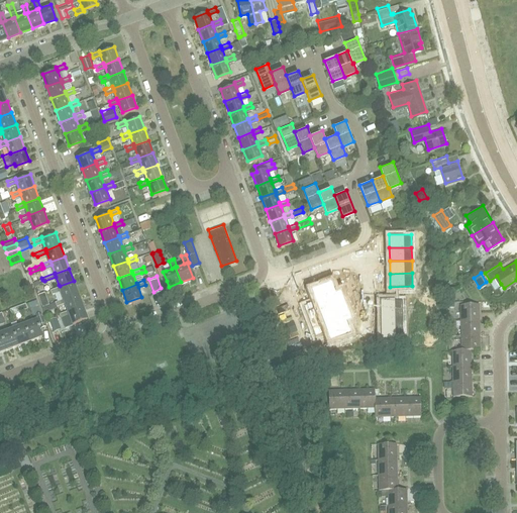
[(64,298),(78,293),(74,281),(60,286),(59,285),(50,288),(53,292),(61,289),(64,296),(64,298)]
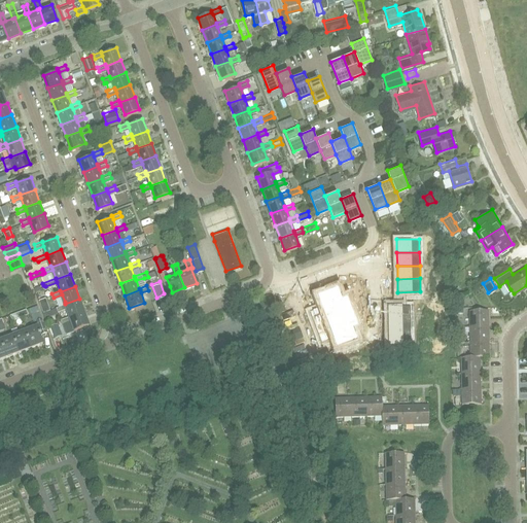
[(320,305),(310,309),(322,341),(332,337),(337,347),(357,339),(353,327),(358,325),(347,297),(342,299),(338,287),(317,294),(320,305)]
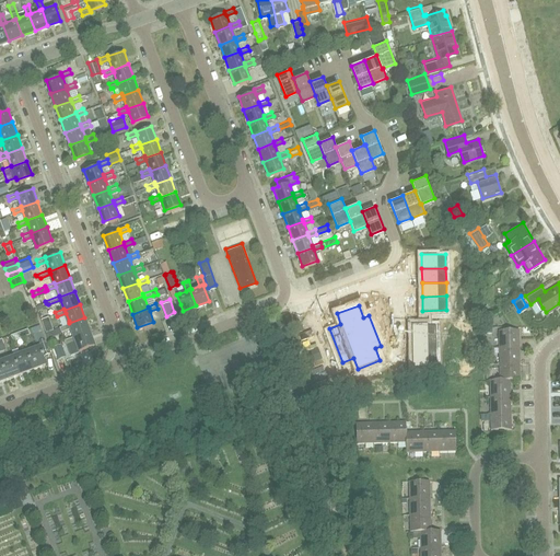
[(48,313),(41,316),(46,329),(54,327),(48,313)]
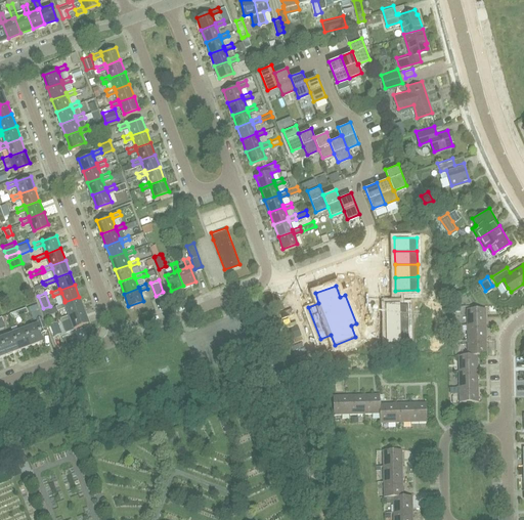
[(70,314),(83,308),(79,297),(64,302),(64,300),(56,303),(57,308),(66,305),(69,312),(70,314)]
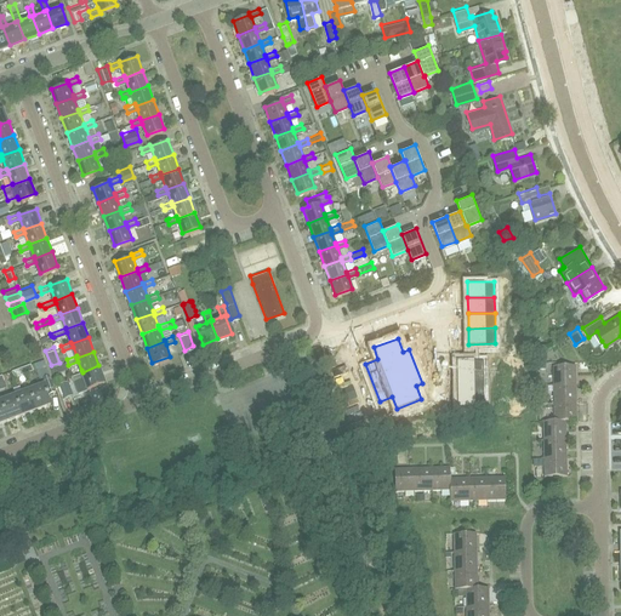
[(483,358),(456,358),(457,374),(484,374),(483,358)]
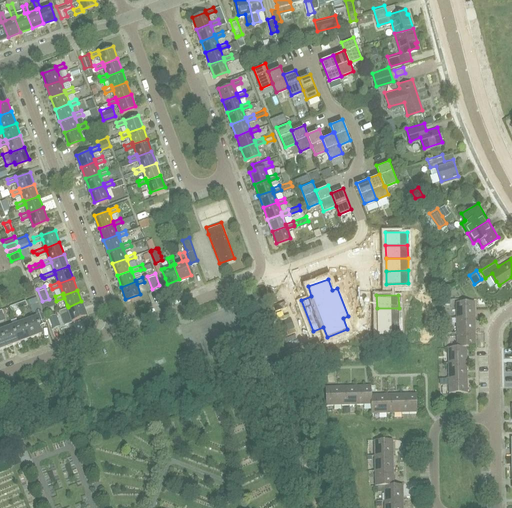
[(456,315),(475,315),(474,299),(455,300),(456,315)]
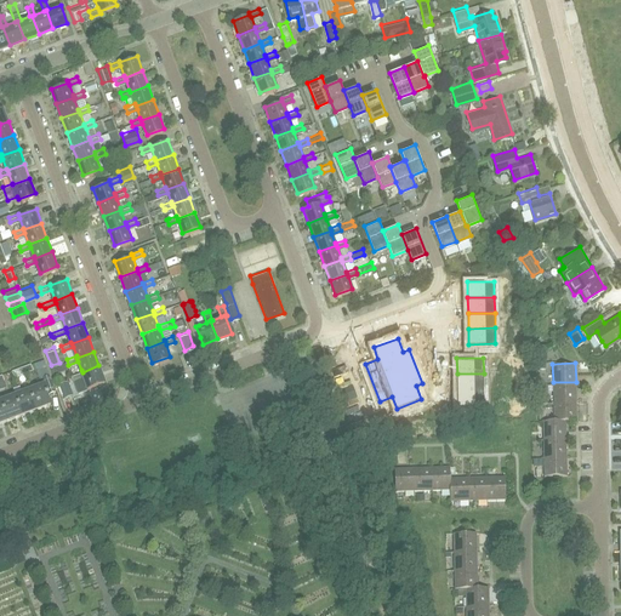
[(22,365),(12,369),(15,374),(16,374),(18,377),(24,374),(23,370),(22,365)]
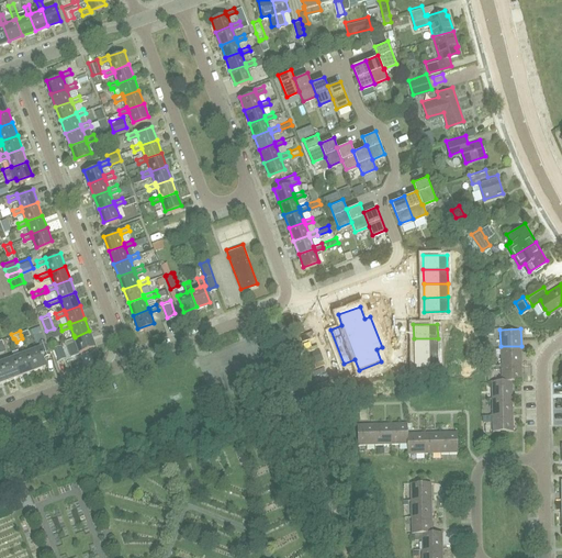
[(75,337),(74,335),(65,338),(67,344),(76,341),(79,350),(94,345),(89,331),(75,337)]
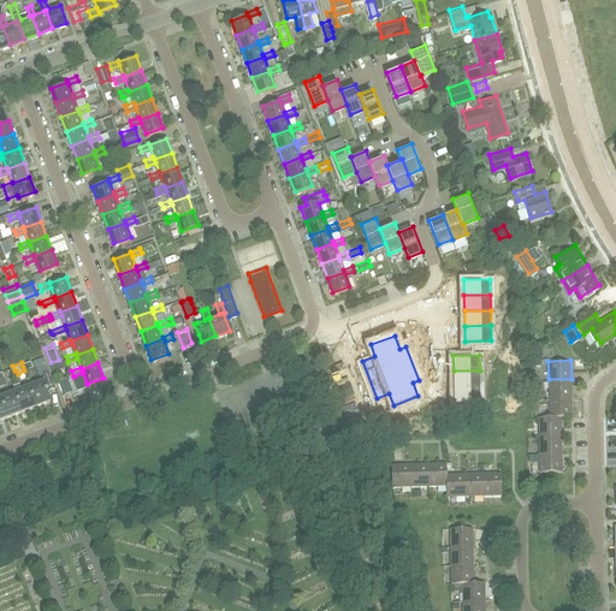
[(42,372),(45,378),(48,387),(55,385),(49,369),(42,372)]
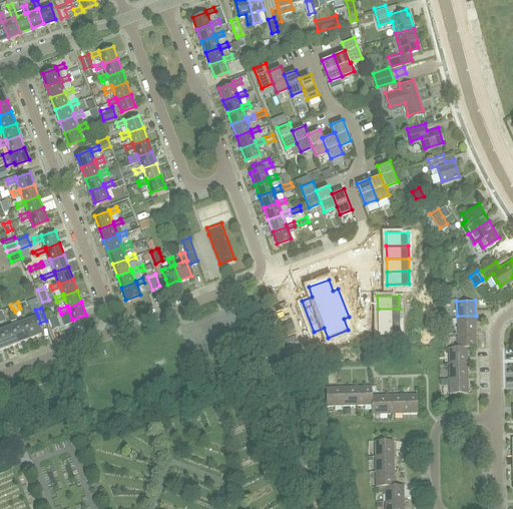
[(400,309),(378,309),(378,322),(400,322),(400,309)]
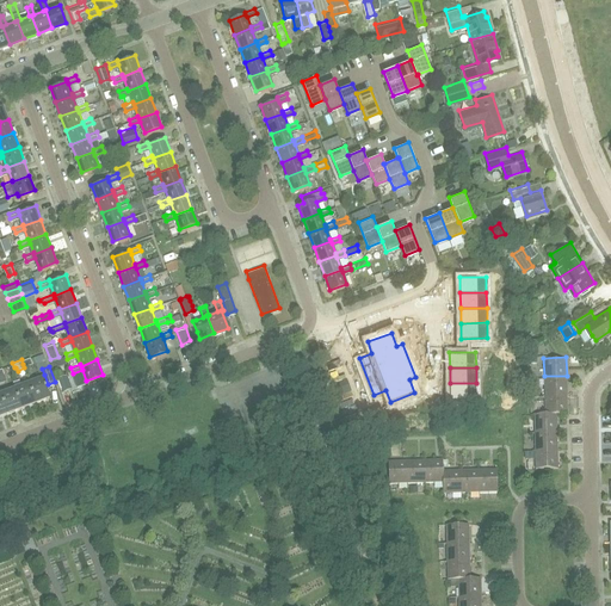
[(63,388),(72,385),(67,372),(57,375),(63,388)]
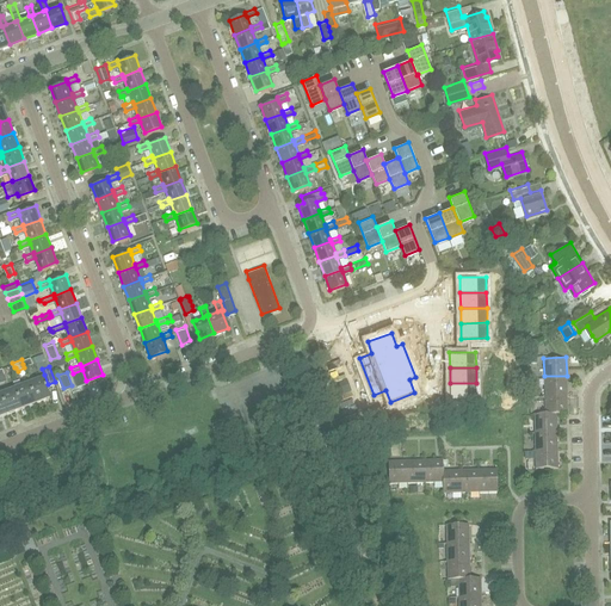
[(48,384),(44,375),(29,381),(36,400),(49,394),(45,385),(48,384)]
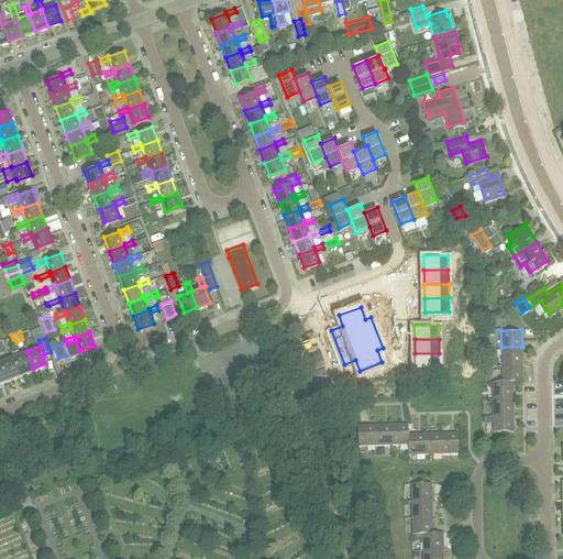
[(501,363),(522,363),(522,347),(501,347),(501,363)]
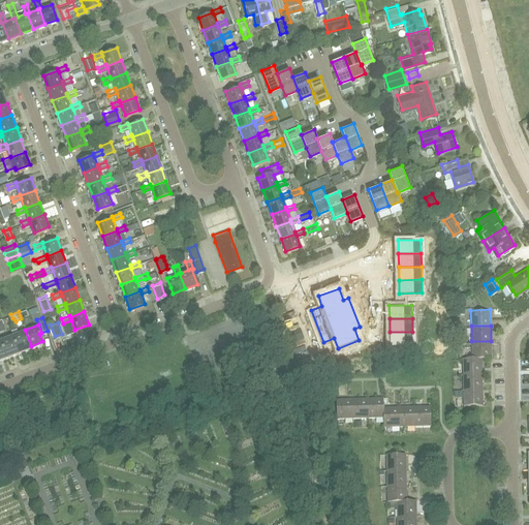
[(19,350),(31,346),(25,330),(12,334),(19,350)]
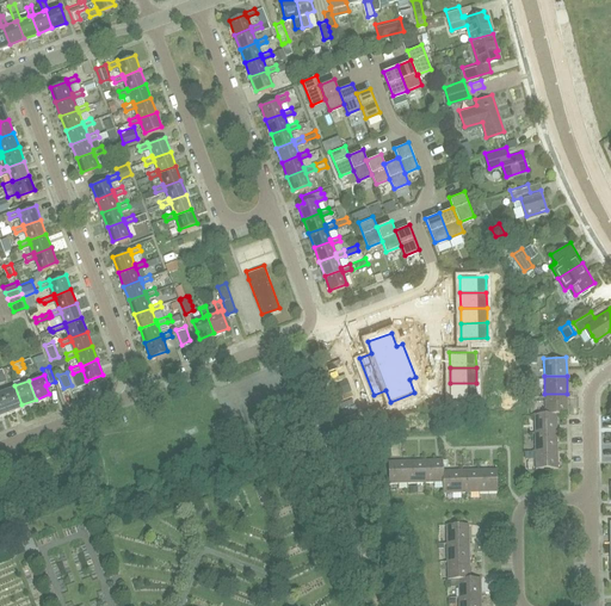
[(450,399),(476,399),(476,383),(450,383),(450,399)]
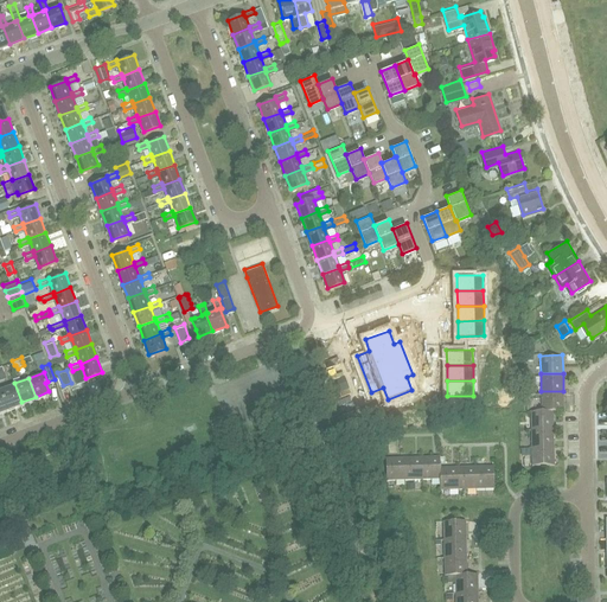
[(7,407),(21,402),(14,383),(0,388),(7,407)]
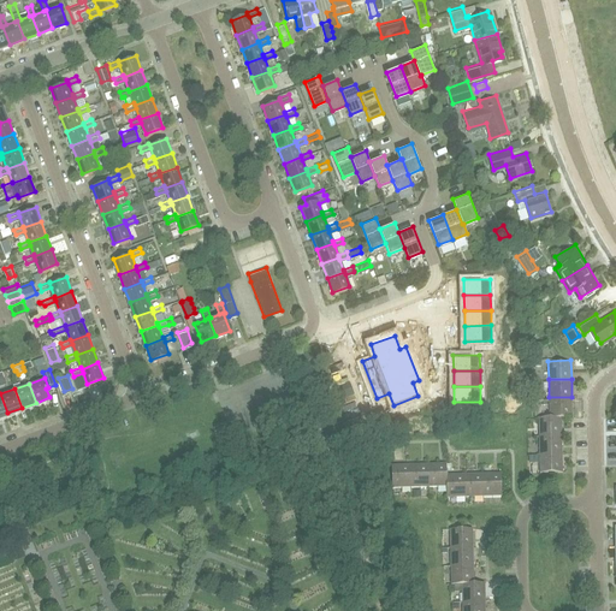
[(549,415),(561,415),(572,415),(572,397),(549,397),(549,415)]
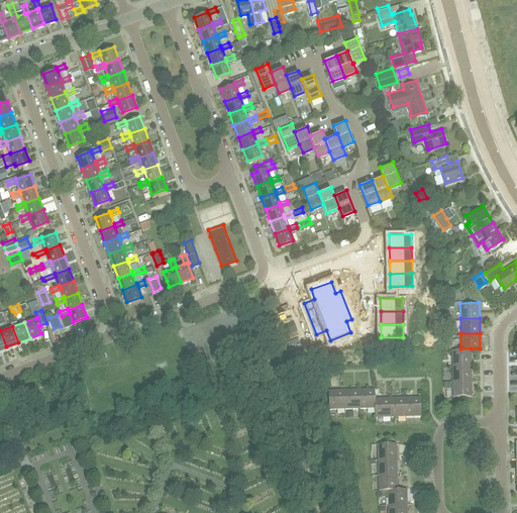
[(452,364),(471,364),(471,348),(460,348),(451,348),(452,364)]
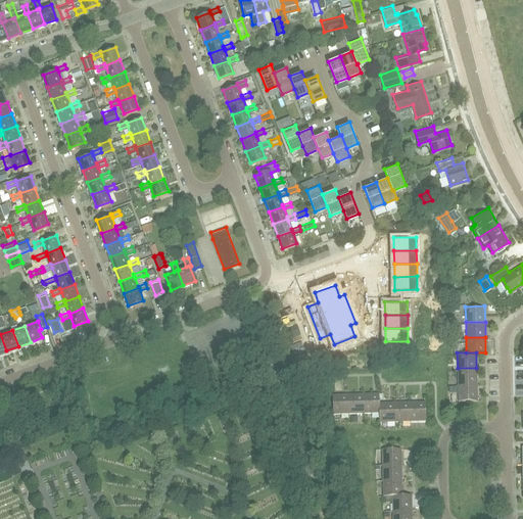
[(458,384),(477,383),(476,368),(458,368),(458,384)]
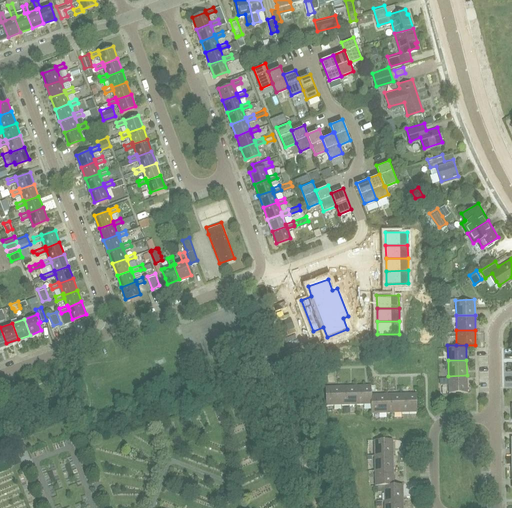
[(467,375),(448,376),(448,391),(467,390),(467,375)]
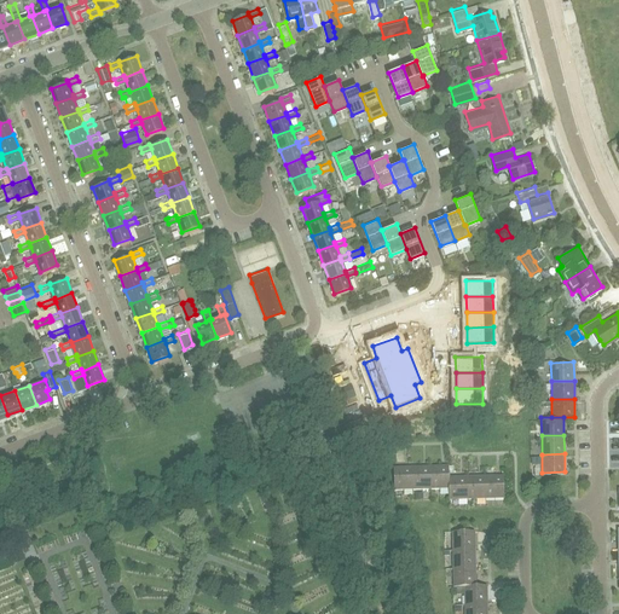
[(449,486),(449,474),(447,463),(429,464),(431,486),(449,486)]
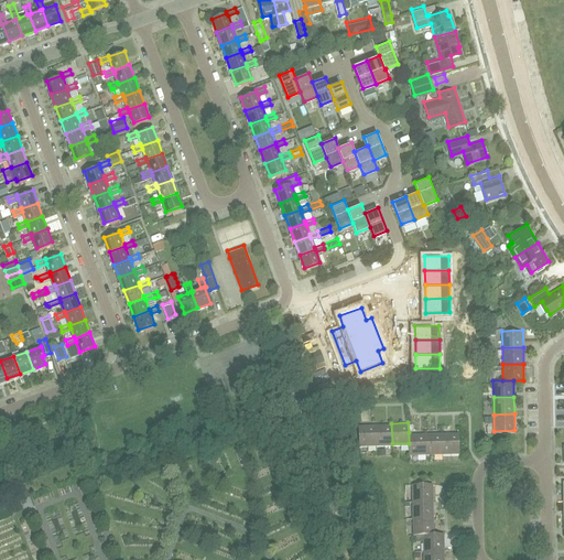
[(358,443),(376,443),(375,423),(358,423),(358,443)]
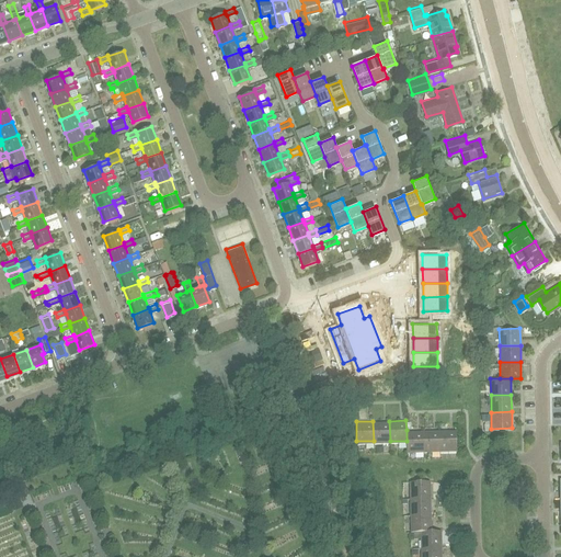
[(389,421),(373,421),(374,441),(382,441),(390,441),(389,421)]
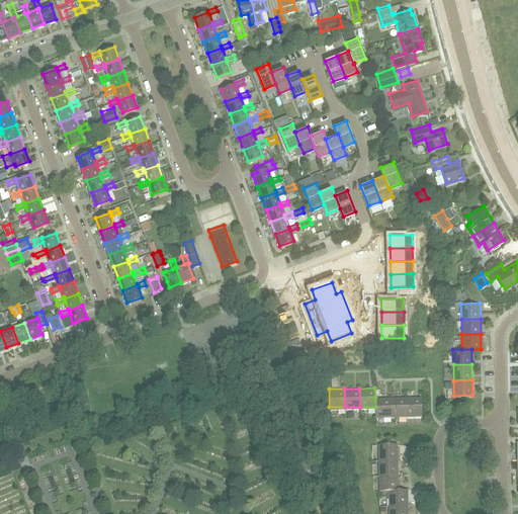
[(406,397),(406,415),(422,415),(421,396),(406,397)]
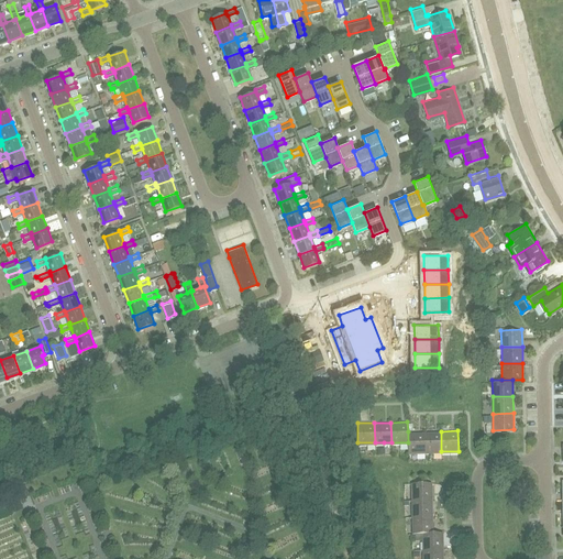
[(408,452),(424,451),(424,431),(408,431),(408,442),(408,452)]
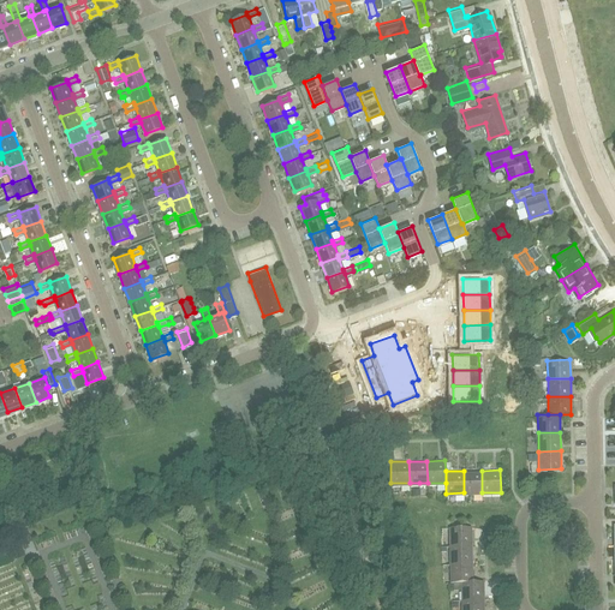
[(464,492),(482,492),(482,471),(464,471),(464,492)]
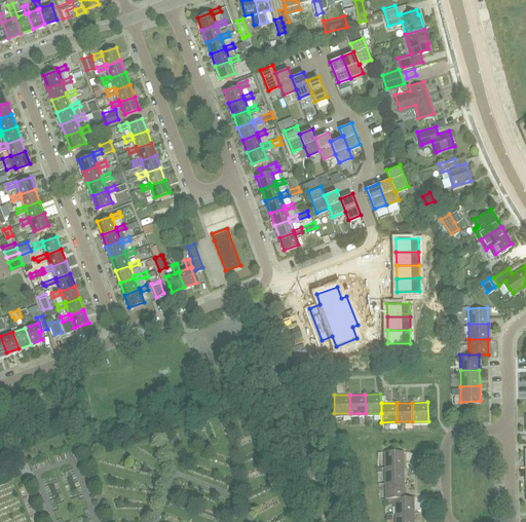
[(384,465),(404,465),(404,450),(384,450),(384,465)]
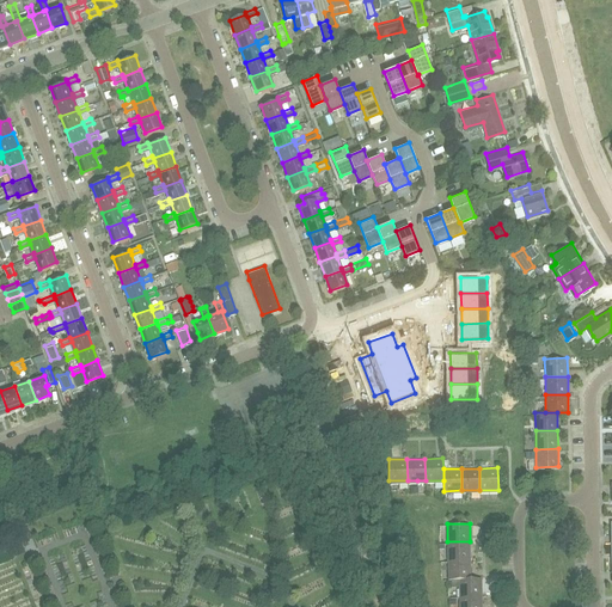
[(447,559),(470,559),(470,541),(447,541),(447,559)]
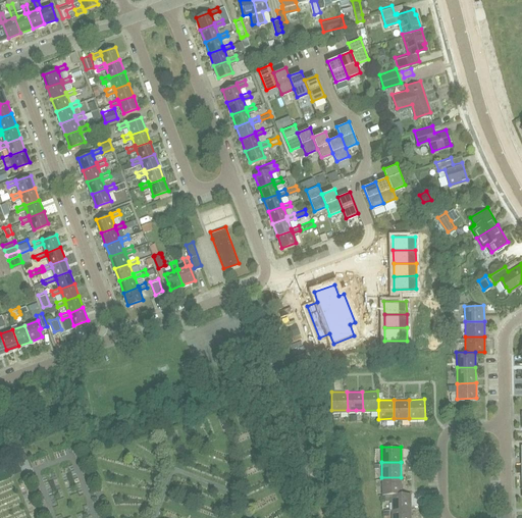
[(381,493),(401,493),(401,477),(381,477),(381,493)]
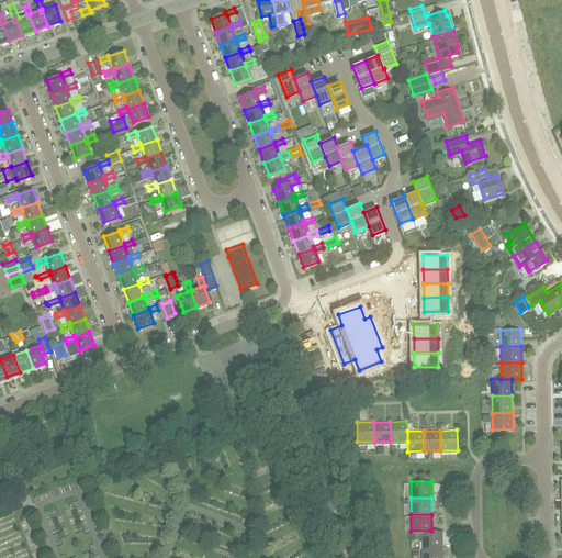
[(422,547),(442,547),(442,531),(431,531),(411,531),(411,532),(422,532),(422,547)]
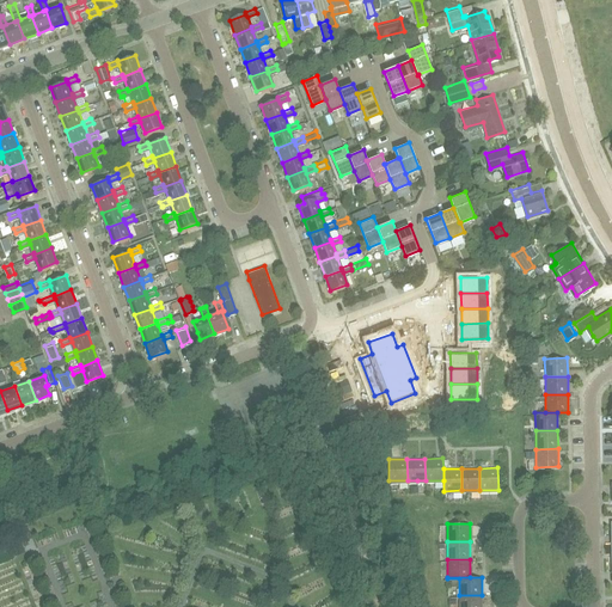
[(459,606),(481,606),(482,595),(459,595),(459,606)]
